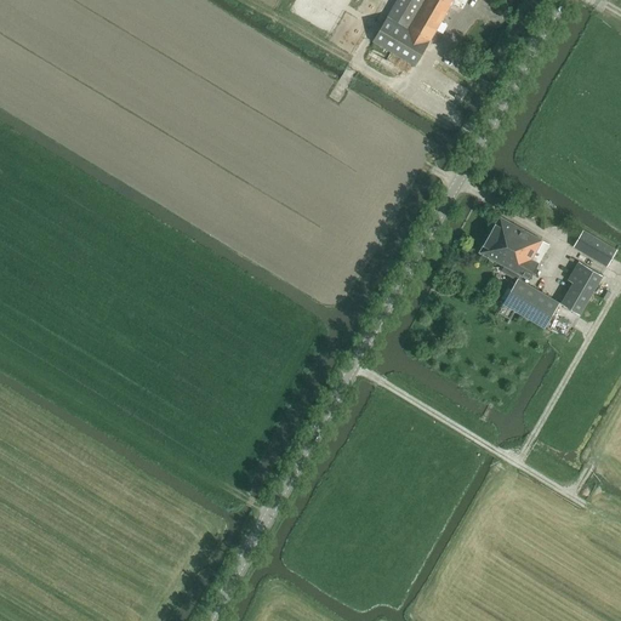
[(397,0),(372,41),(415,67),(453,5),(462,11),(468,0),(397,0)]
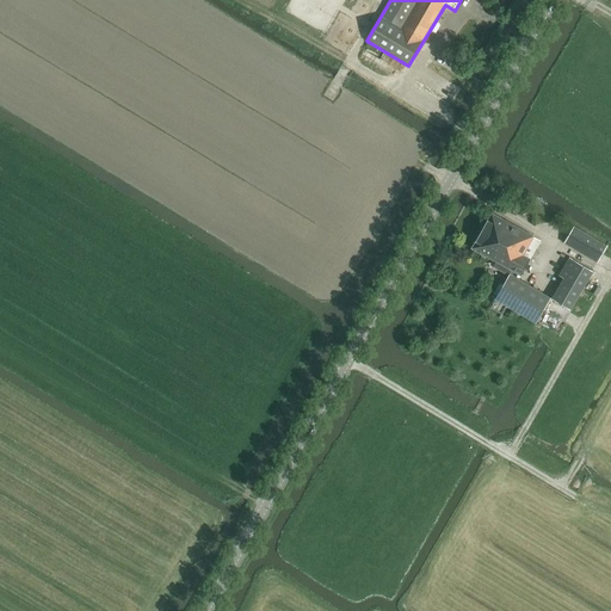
[(492,213),(471,248),(497,263),(494,266),(508,276),(510,273),(513,275),(514,272),(522,276),(530,258),(524,254),(534,236),(535,236),(492,213)]
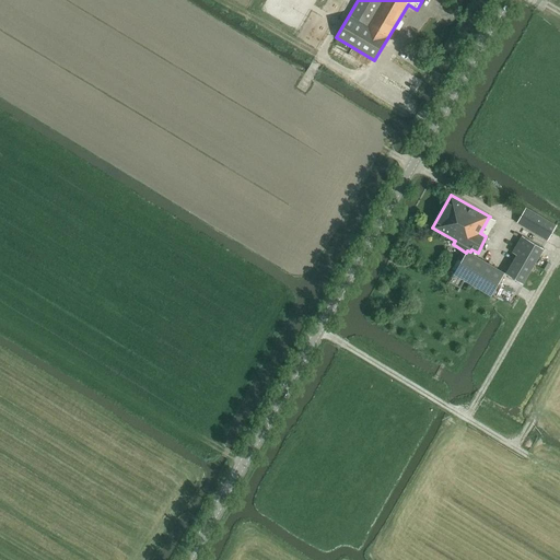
[(516,223),(548,241),(557,225),(526,207),(516,223)]
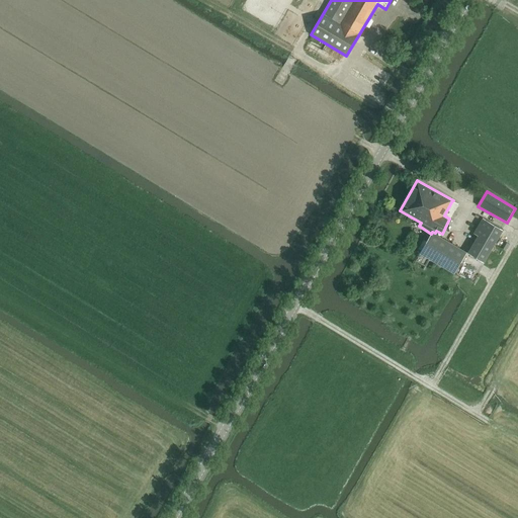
[(479,236),(467,253),(483,263),(490,251),(495,244),(503,230),(484,218),(475,234),(479,236)]
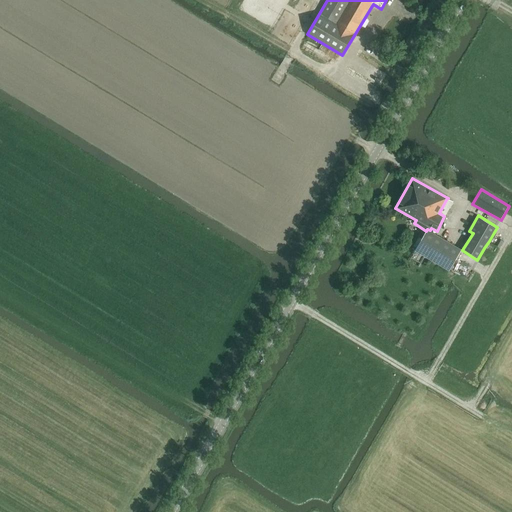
[(426,231),(414,250),(449,271),(462,249),(430,230),(427,229),(426,231)]
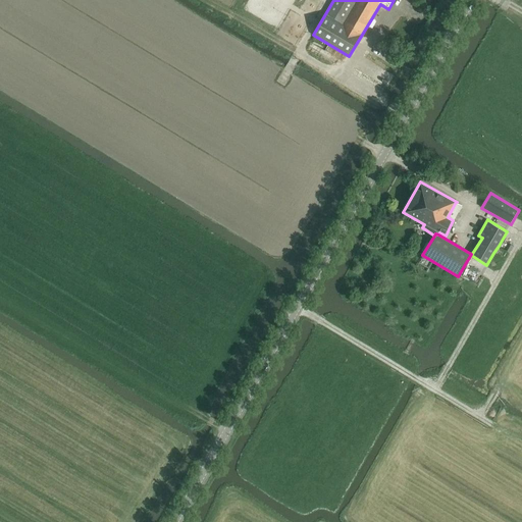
[(499,246),(493,253),(500,256),(504,249),(499,246)]
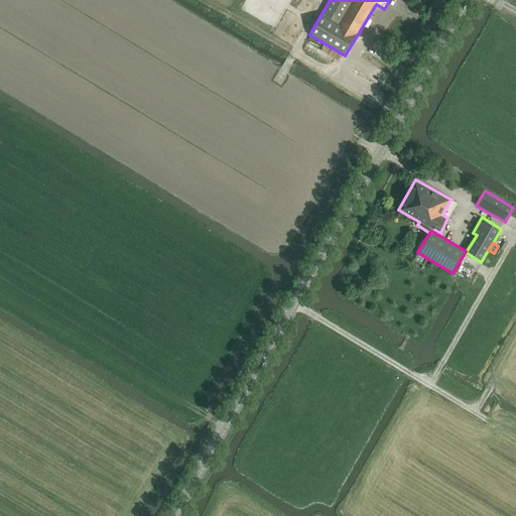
All buildings are outlined.
